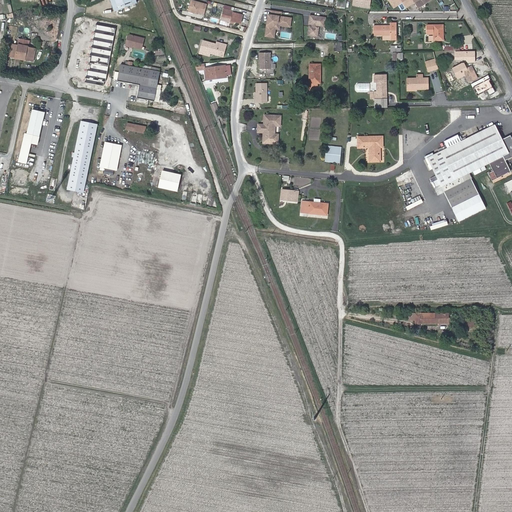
[(137,3),(135,0),(110,0),(115,12),(137,3)]
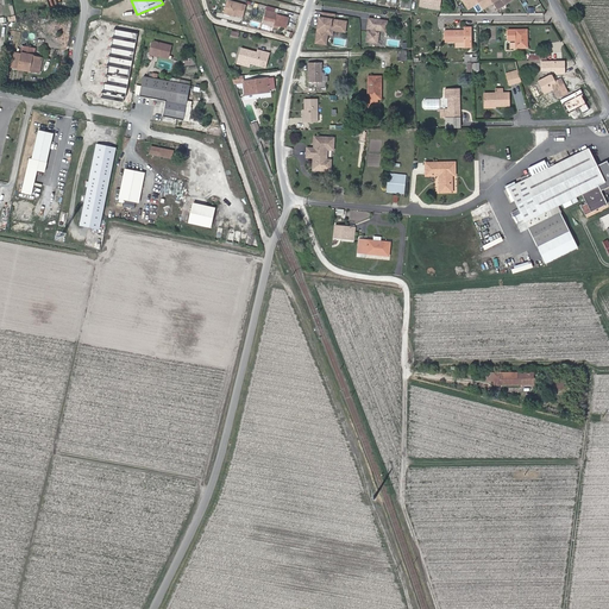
[(243,20),(246,5),(230,0),(226,0),(223,14),(243,20)]
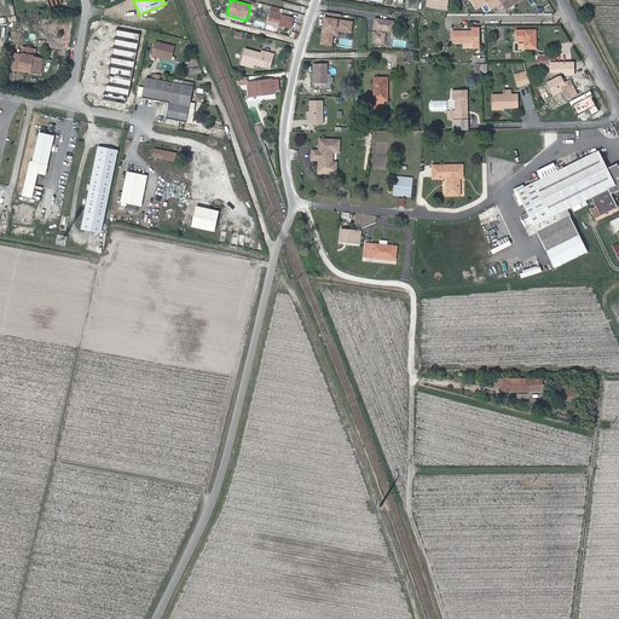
[(408,0),(408,9),(418,10),(418,0),(408,0)]
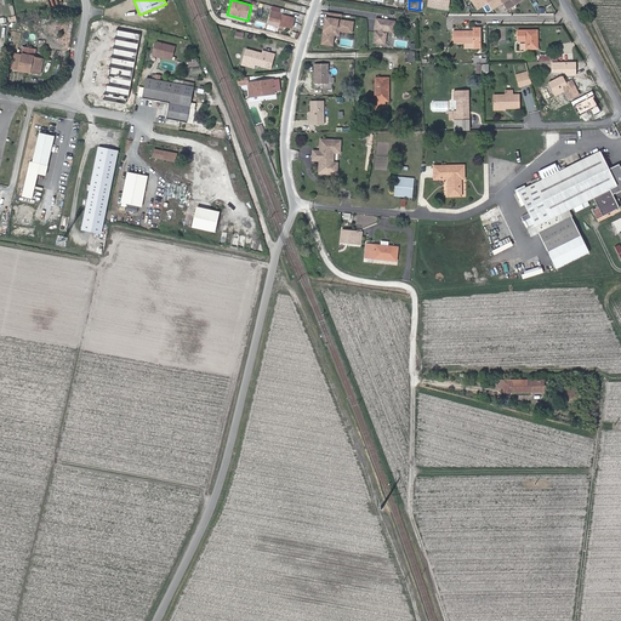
[(295,18),(284,16),(284,15),(277,12),(272,11),(271,16),(273,16),(273,20),(275,20),(274,26),(280,27),(279,27),(284,28),(285,26),(292,28),(295,18)]
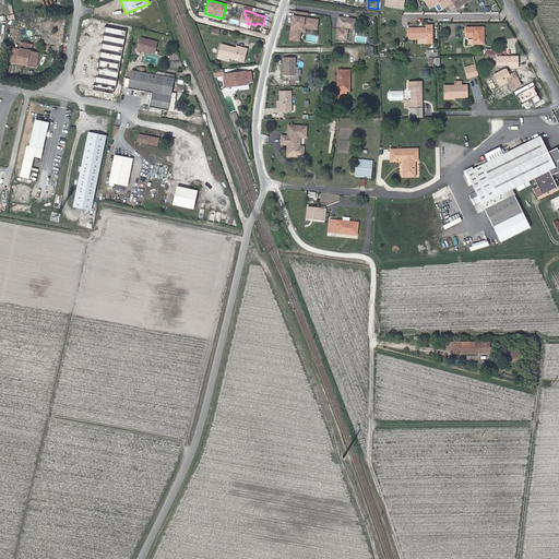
[(293,10),(289,40),(300,42),(301,32),(306,33),(306,28),(318,30),(319,19),(308,18),(308,12),(293,10)]
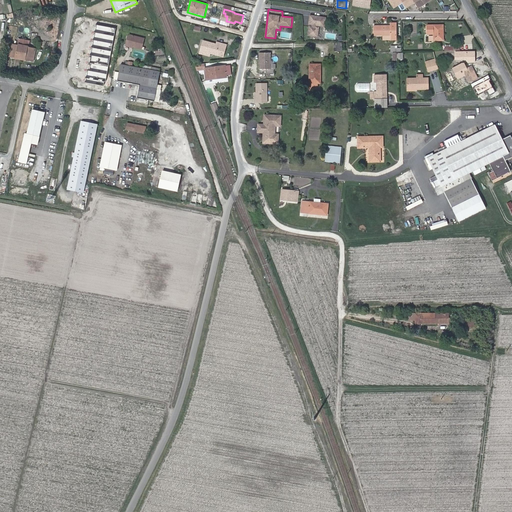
[(309,14),(308,36),(318,36),(319,26),(325,27),(326,16),(309,14)]
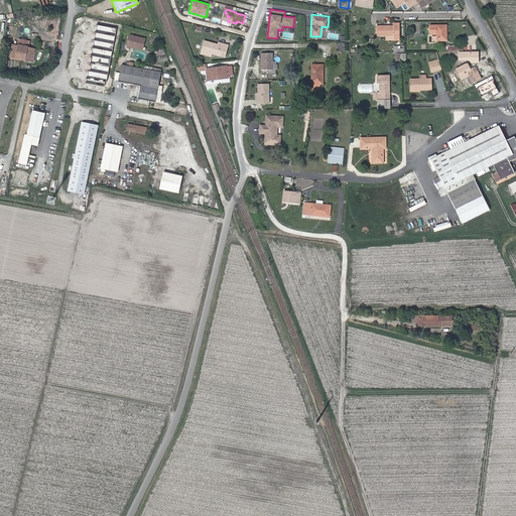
[(85,17),(84,25),(92,27),(94,19),(85,17)]
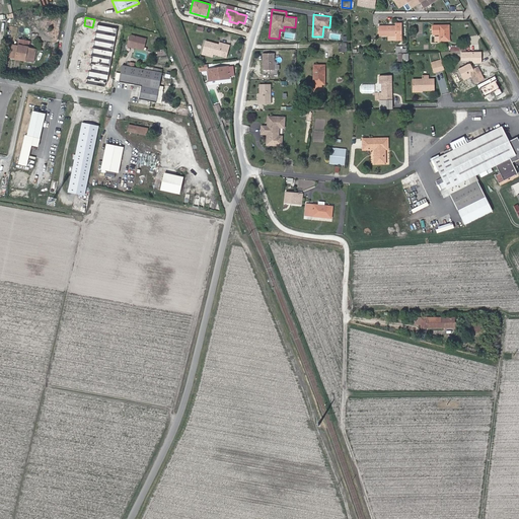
[(388,35),(401,35),(401,23),(396,23),(396,26),(379,26),(379,35),(388,35)]
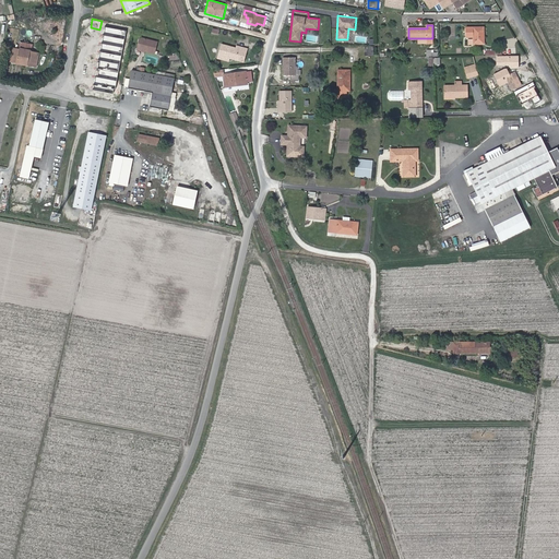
[(484,27),(473,27),(474,39),(474,44),(484,44),(484,27)]
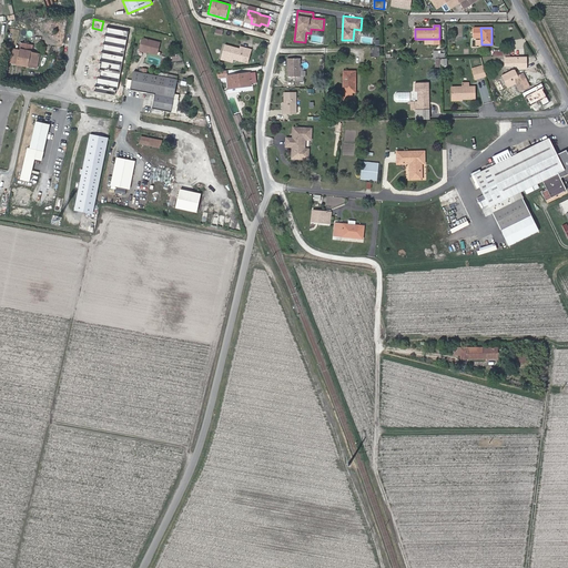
[(159,52),(161,43),(142,39),(140,50),(148,52),(158,54),(159,52)]
